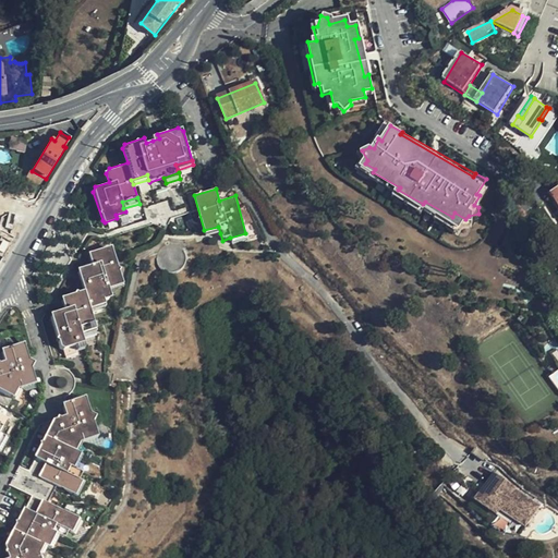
[(116,215),(117,218),(118,222),(128,219),(125,211),(116,215)]
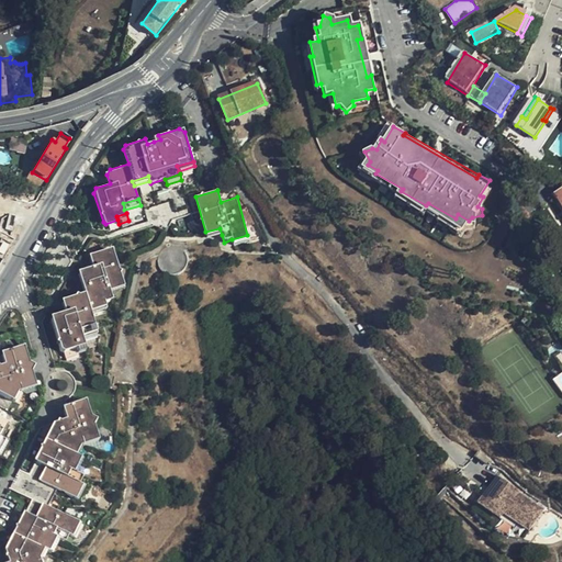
[(220,228),(205,232),(208,239),(222,235),(220,228)]
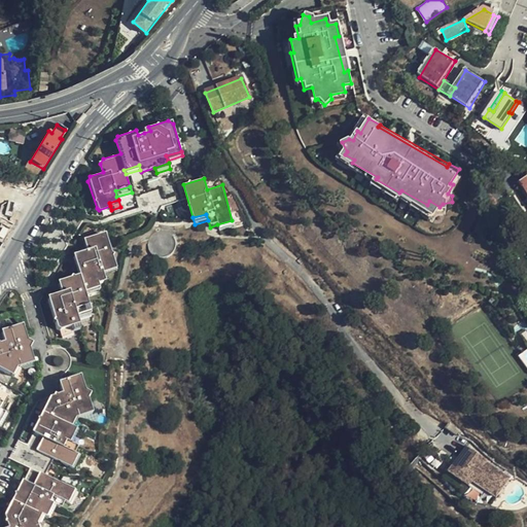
[(232,220),(217,224),(219,232),(234,227),(232,220)]
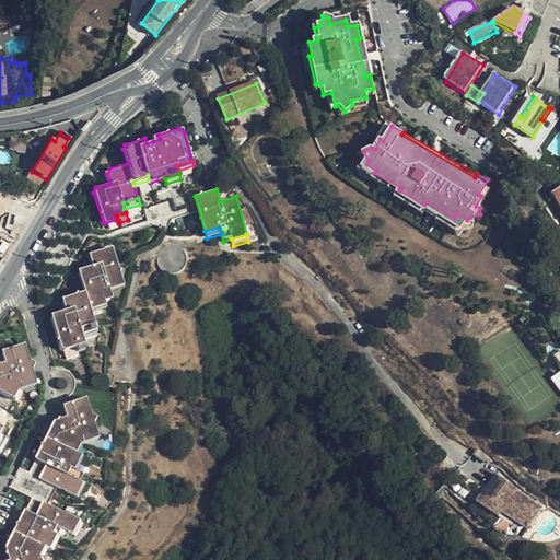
[(121,281),(112,248),(106,246),(90,252),(88,256),(91,265),(79,268),(78,272),(83,291),(62,296),(60,302),(63,311),(54,313),(50,318),(61,351),(77,346),(76,342),(82,340),(81,337),(80,330),(93,326),(89,312),(86,307),(103,302),(111,300),(108,292),(107,287),(121,281)]
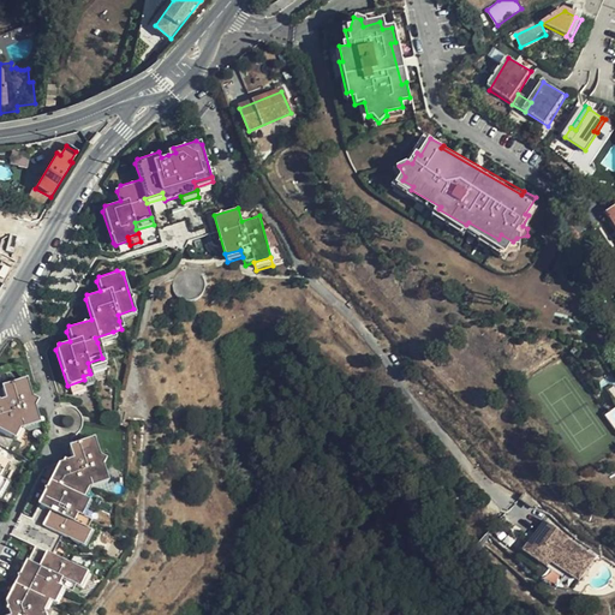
[(136,316),(133,309),(118,315),(119,321),(136,316)]
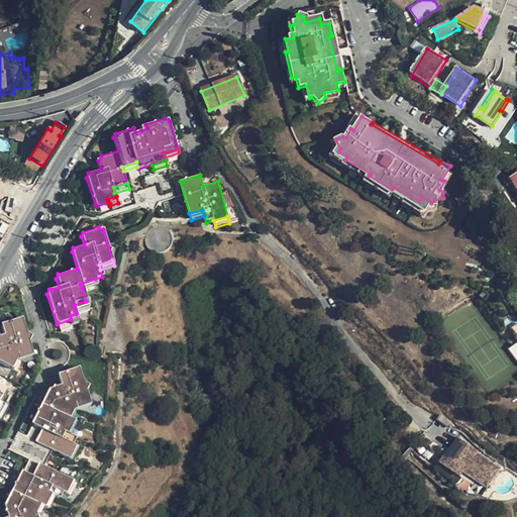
[(96,284),(95,279),(80,284),(82,288),(96,284)]
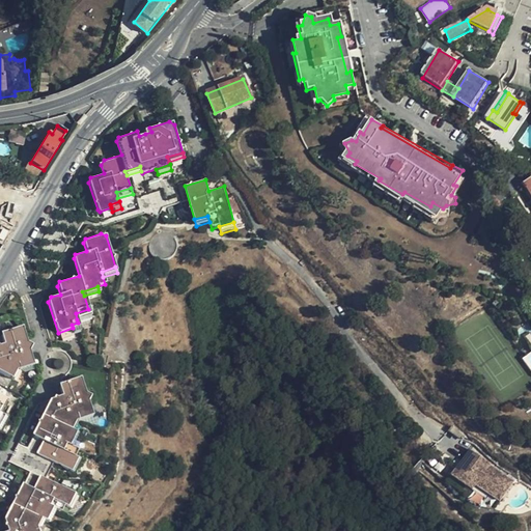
[(90,315),(88,309),(76,313),(77,319),(90,315)]
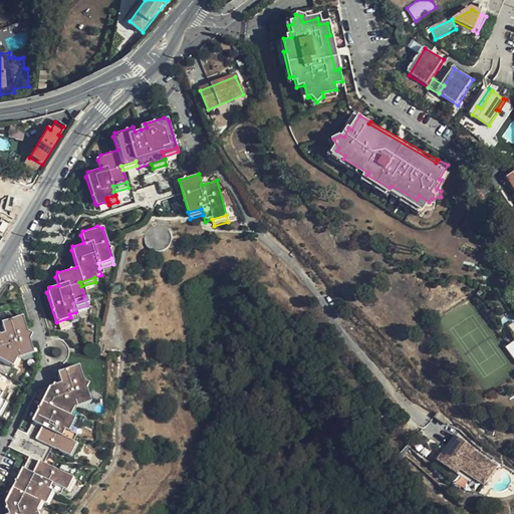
[(78,320),(75,312),(69,314),(70,317),(72,322),(78,320)]
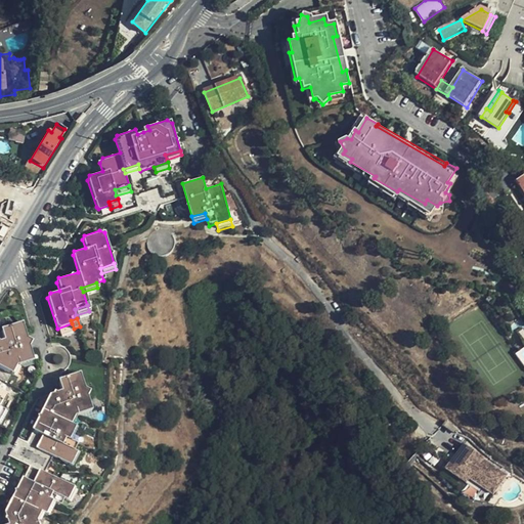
[(0,368),(8,374),(15,360),(18,360),(33,355),(23,325),(19,323),(3,329),(2,332),(4,340),(0,341),(0,368)]
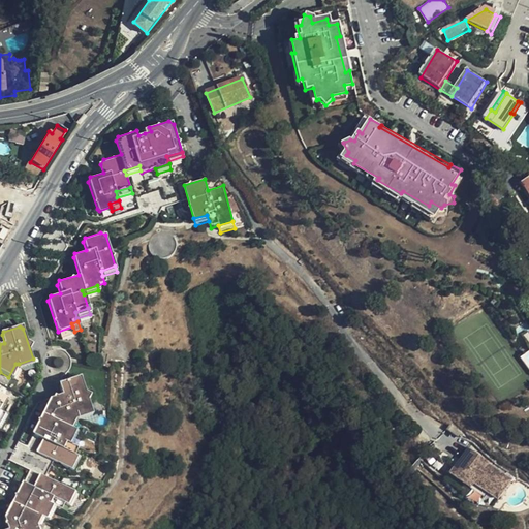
[(33,359),(19,364),(20,369),(35,364),(33,359)]
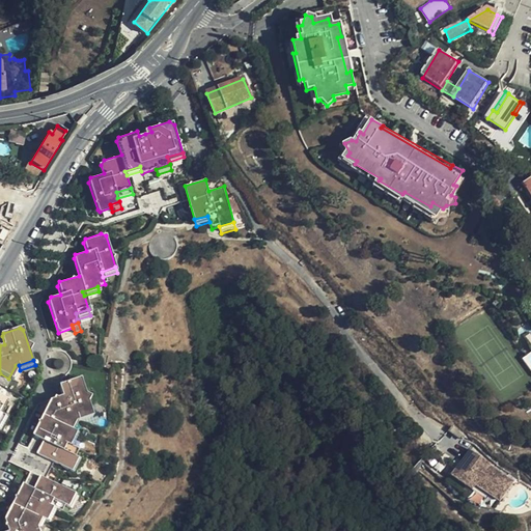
[(16,365),(8,379),(14,382),(20,370),(19,365),(16,365)]
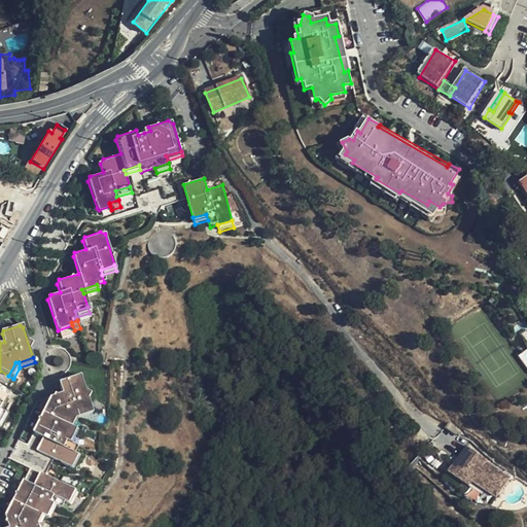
[(71,418),(78,416),(76,411),(92,406),(89,397),(86,395),(90,390),(85,388),(81,377),(78,375),(61,381),(60,384),(63,393),(49,397),(33,428),(32,429),(33,431),(42,436),(36,447),(37,451),(51,458),(56,460),(58,459),(59,461),(67,465),(74,452),(76,448),(76,447),(75,444),(70,441),(77,428),(73,426),(68,423),(71,418)]
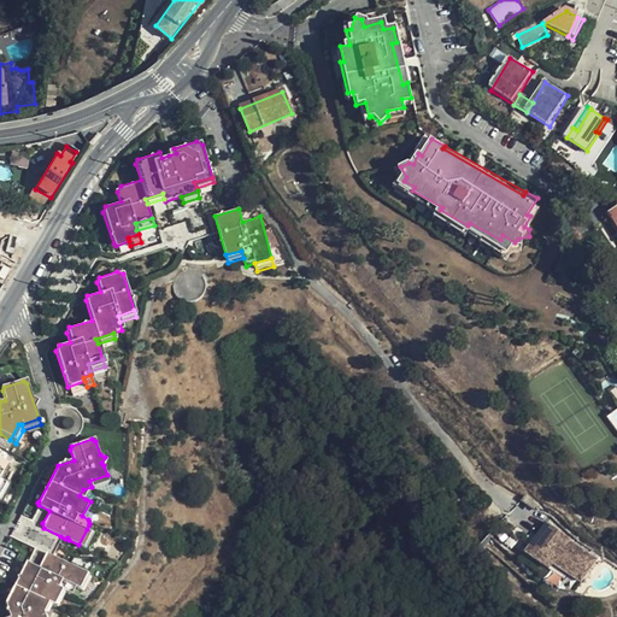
[(89,481),(92,487),(109,481),(107,475),(89,481)]
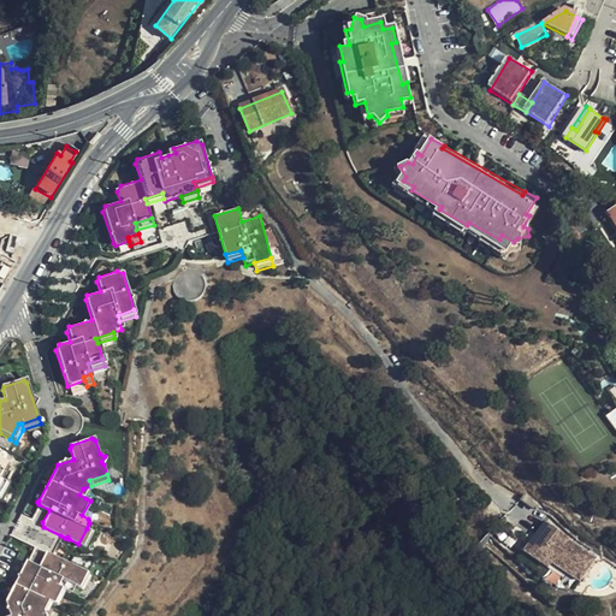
[(86,498),(92,486),(83,489),(80,495),(86,498)]
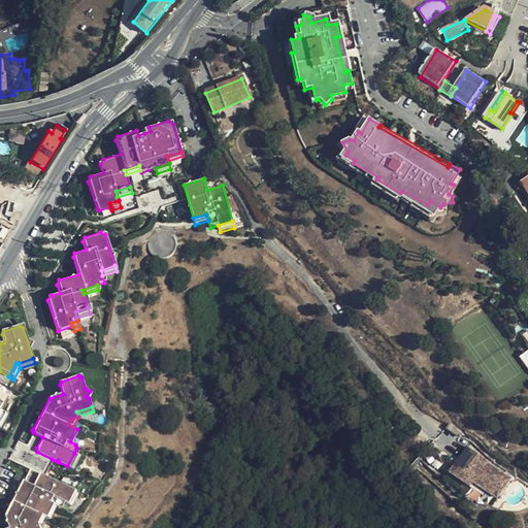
[(70,441),(75,444),(83,432),(77,429),(70,441)]
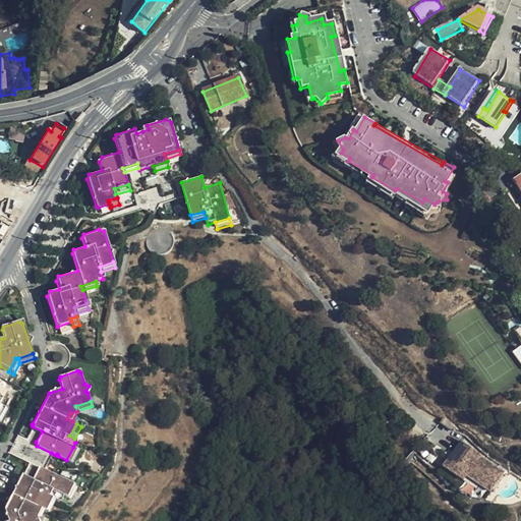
[(461,453),(469,444),(463,439),(455,448),(461,453)]
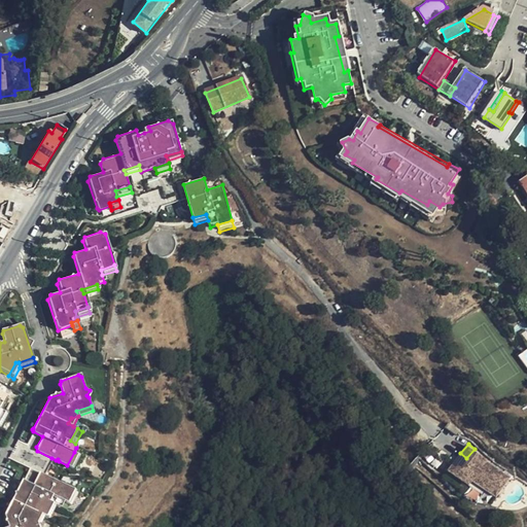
[(486,459),(475,449),(466,458),(460,453),(457,456),(459,458),(454,463),(452,461),(445,470),(463,487),(467,483),(479,492),(482,488),(493,497),(498,491),(493,486),(502,477),(485,461),(486,459)]
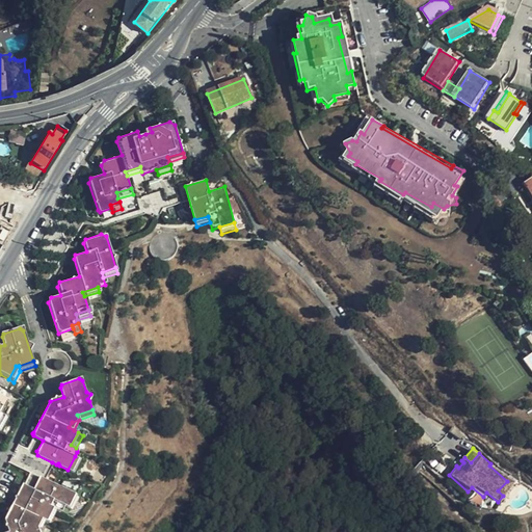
[(75,456),(68,470),(73,473),(80,458),(75,456)]
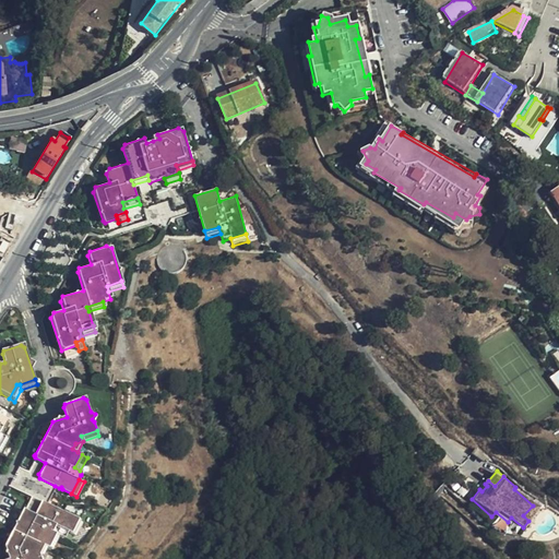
[(52,533),(57,535),(62,537),(67,531),(74,516),(67,513),(63,514),(62,510),(47,502),(45,501),(39,503),(34,513),(25,509),(21,511),(1,547),(4,558),(0,558),(34,558),(38,558),(39,557),(36,549),(39,544),(45,546),(52,533)]
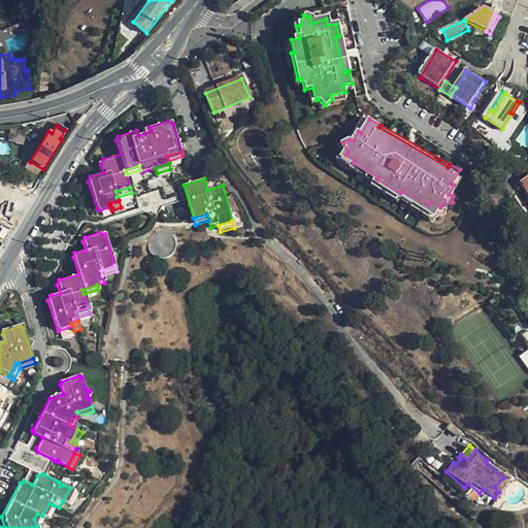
[(468,484),(464,488),(475,498),(480,493),(468,484)]
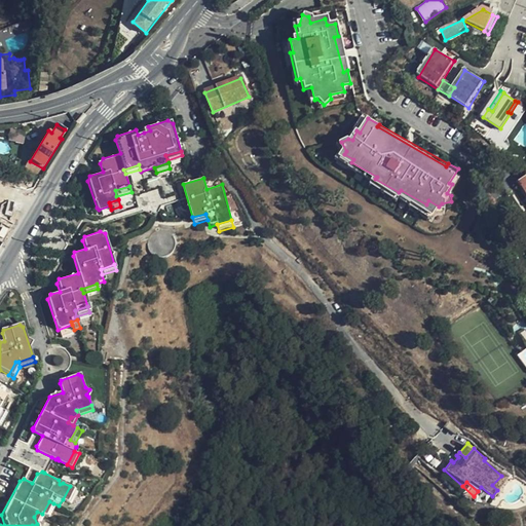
[(70,486),(63,499),(69,502),(75,489),(70,486)]
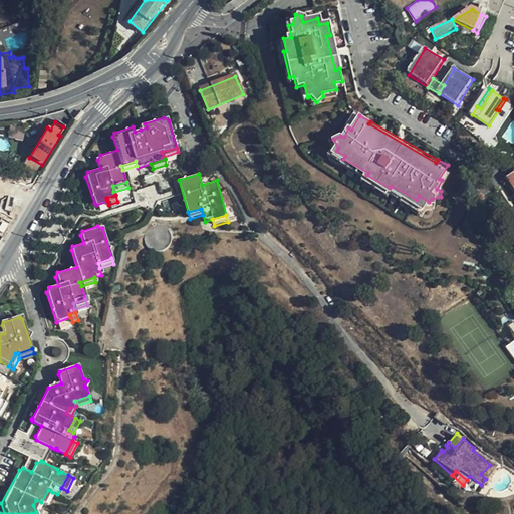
[(470,476),(467,480),(477,489),(481,485),(470,476)]
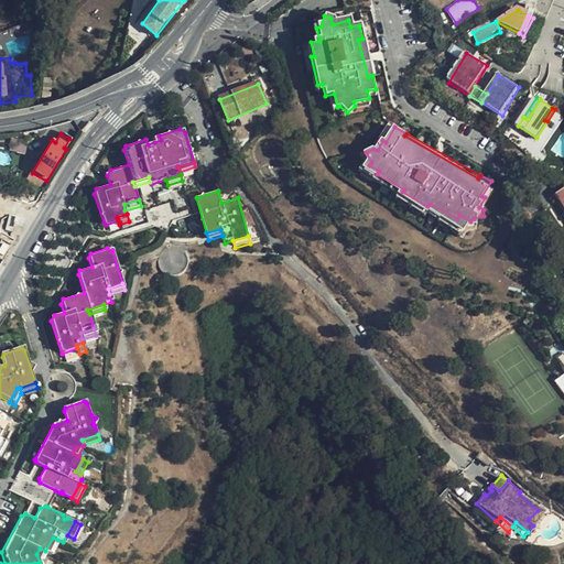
[(50,554),(57,540),(53,538),(45,551),(50,554)]
